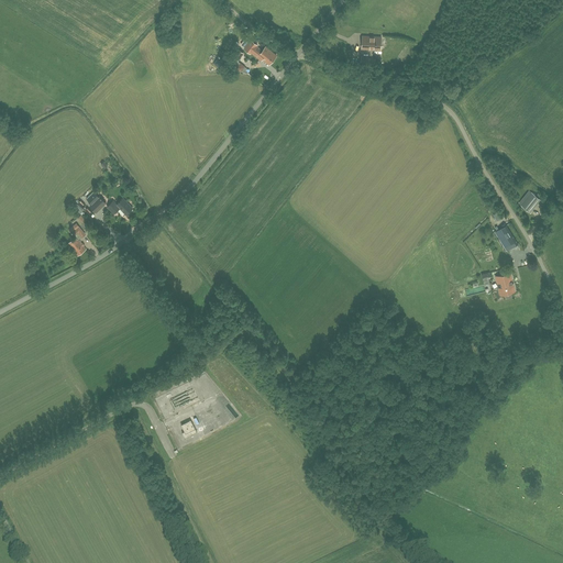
[(362,36),(362,48),(381,50),(382,37),(362,36)]
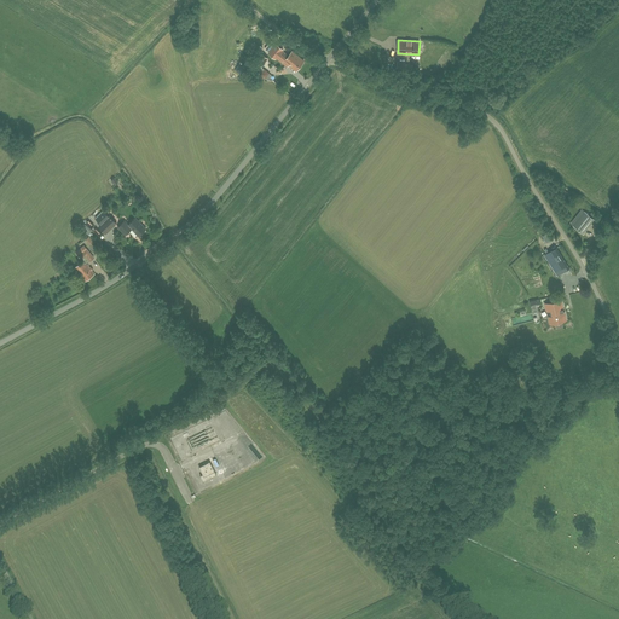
[(277,44),(270,52),(276,58),(277,57),(284,63),(287,65),(288,64),(296,71),(305,62),(293,51),(289,56),(283,51),(283,50),(277,44)]
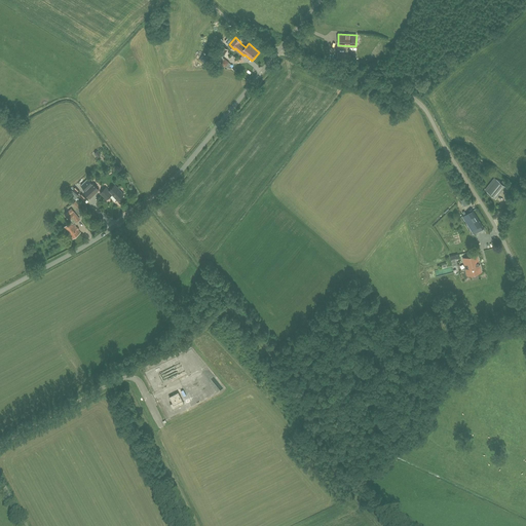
[(221,45),(216,51),(221,57),(226,50),(221,45)]
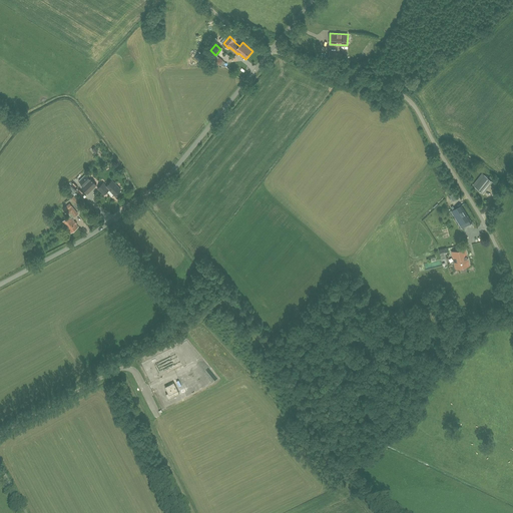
[(341,61),(342,54),(329,51),(328,59),(341,61)]
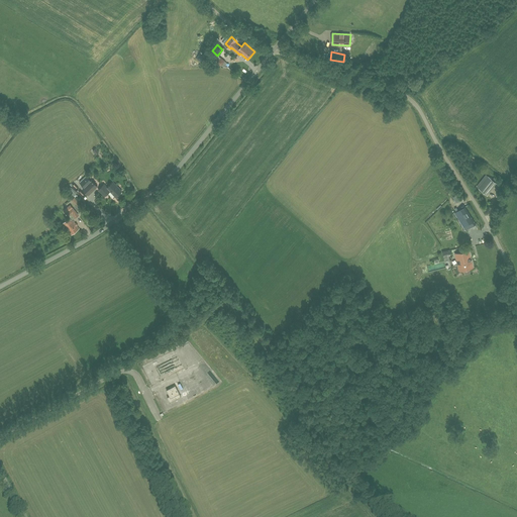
[(221,66),(222,66),(224,67),(227,64),(225,62),(221,58),(220,58),(218,57),(215,61),(217,62),(217,63),(221,66)]
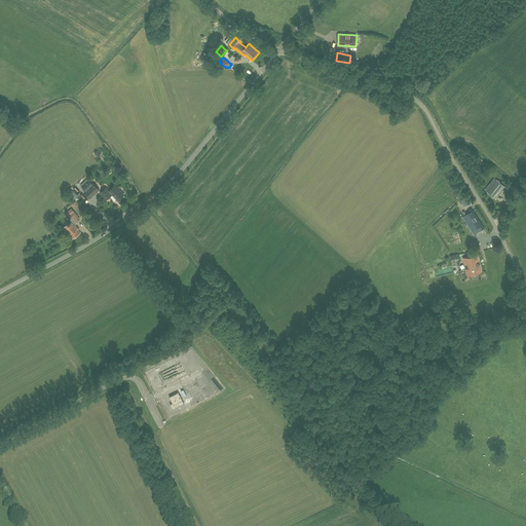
[(94,183),(92,184),(88,179),(81,186),(85,191),(84,192),(90,198),(100,189),(94,183)]
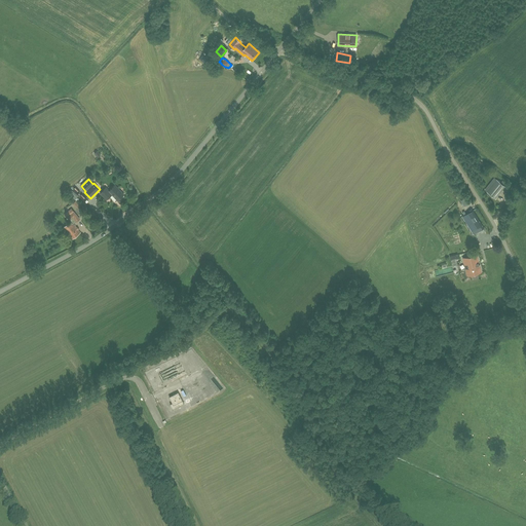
[(496,180),(487,191),(495,198),(504,186),(496,180)]
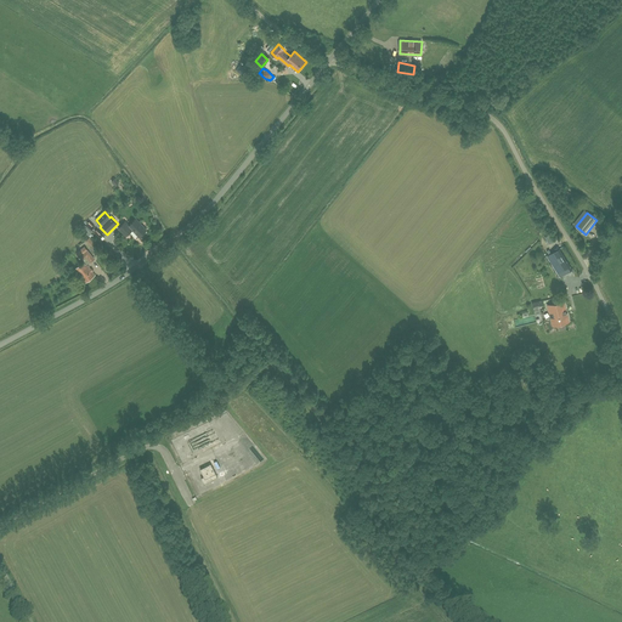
[(140,237),(147,230),(136,219),(129,226),(125,221),(119,228),(126,236),(133,230),(140,237)]
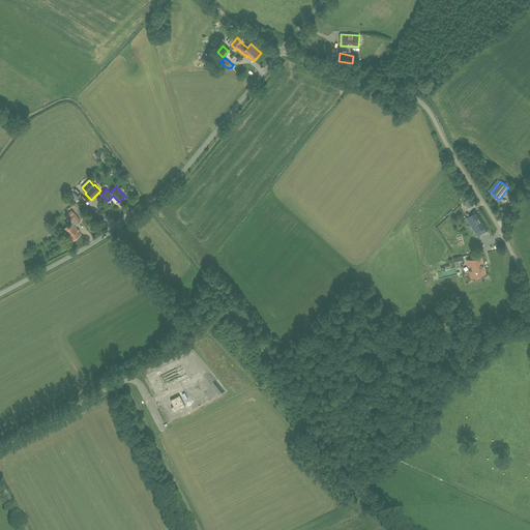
[(71,204),(79,210),(82,206),(76,201),(71,204)]
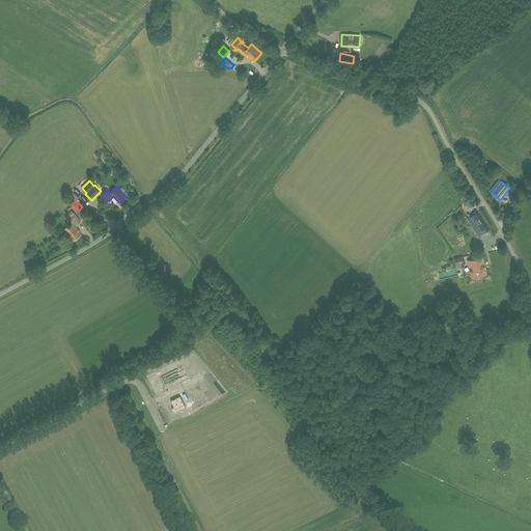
[(63,229),(65,232),(73,242),(81,235),(74,226),(77,224),(81,221),(72,211),(65,216),(71,223),(72,224),(67,227),(63,229)]
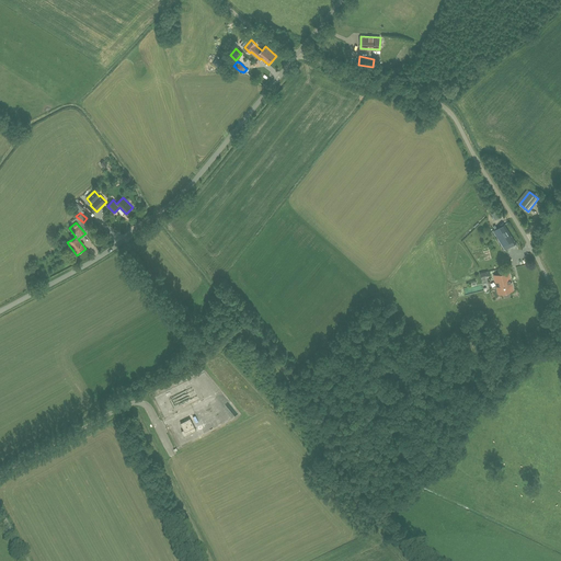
[(506,249),(516,242),(504,224),(495,230),(506,249)]
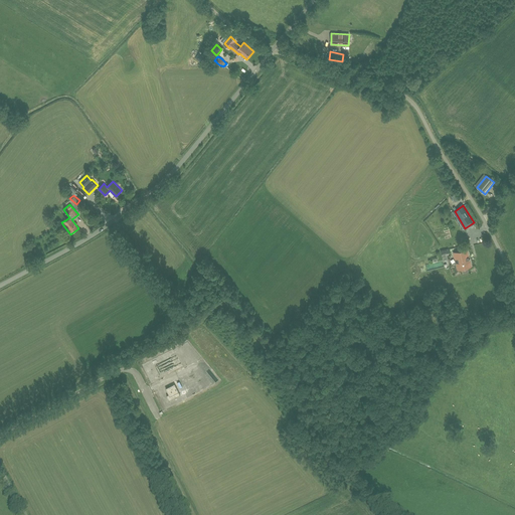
[(482,247),(468,250),(472,268),(486,265),(482,247)]
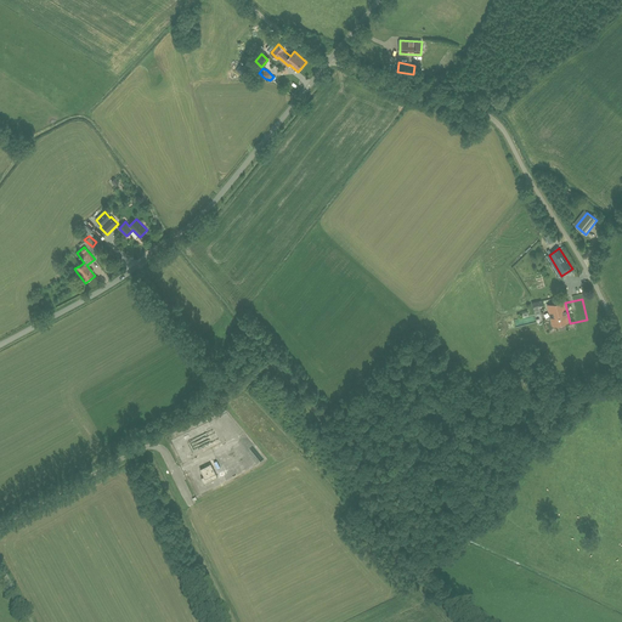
[(555,317),(552,318),(553,326),(565,323),(565,322),(569,322),(564,301),(548,305),(550,312),(554,312),(555,317)]
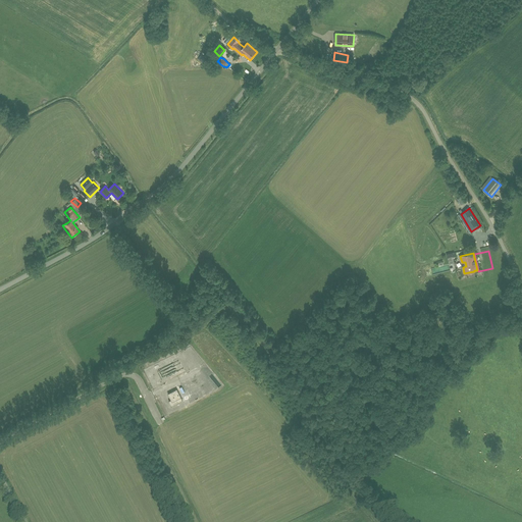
[(171,400),(168,401),(171,406),(183,401),(177,389),(168,394),(171,400)]
